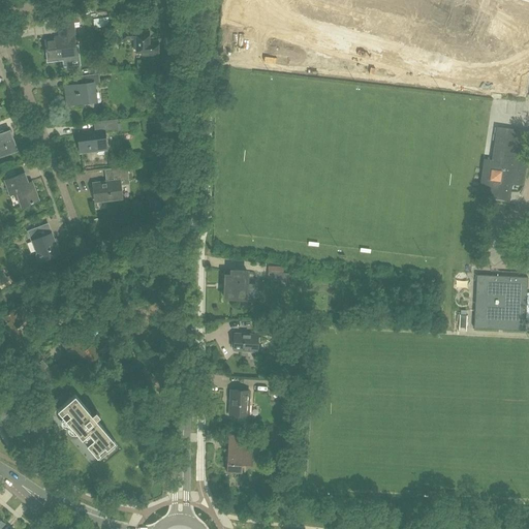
[(75,35),(74,23),(73,18),(68,18),(69,24),(58,25),(59,37),(45,39),(48,59),(71,57),(72,59),(78,59),(74,35),(75,35)]
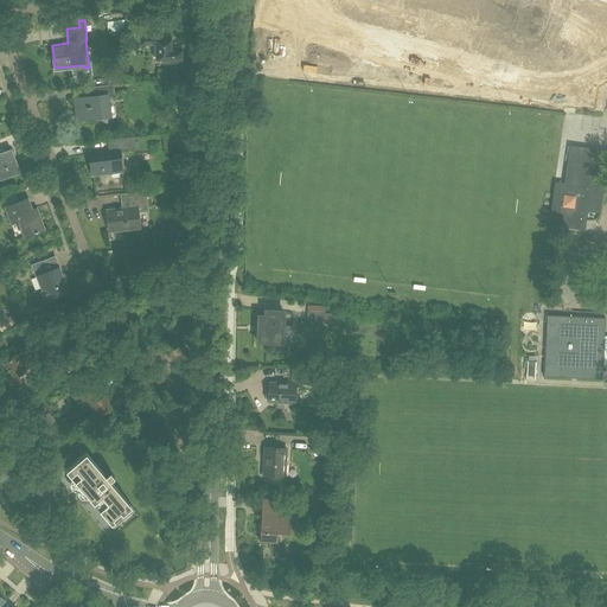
[(108,32),(126,30),(125,20),(107,21),(108,32)]
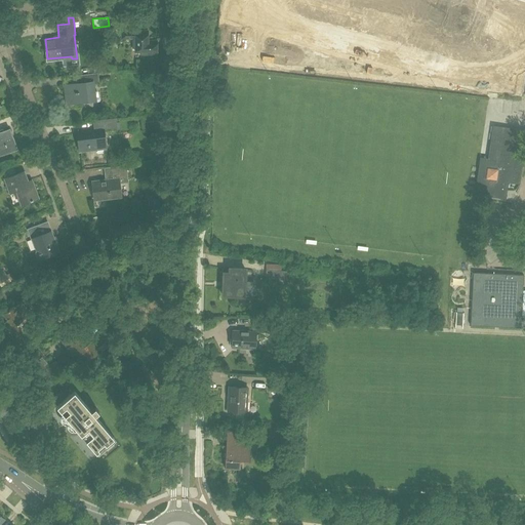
[(150,54),(157,54),(157,40),(148,40),(148,30),(131,30),(131,31),(122,31),(122,38),(135,38),(135,51),(150,51),(150,54)]
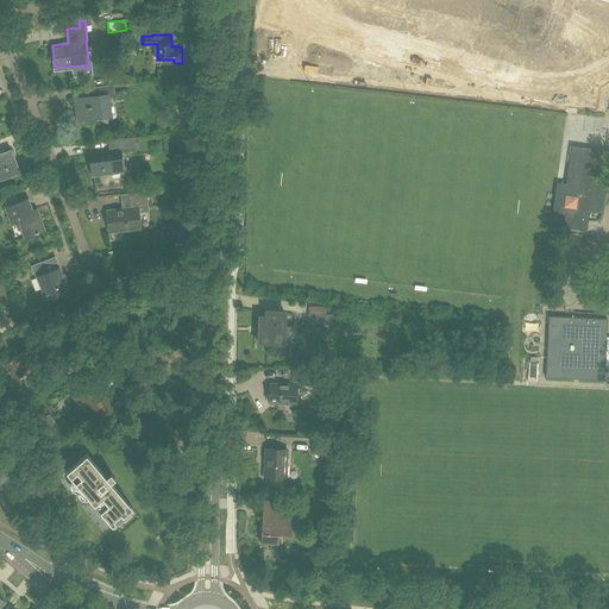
[(89,96),(75,99),(79,120),(95,118),(108,117),(107,105),(102,106),(102,99),(108,98),(115,96),(114,85),(88,88),(89,96)]
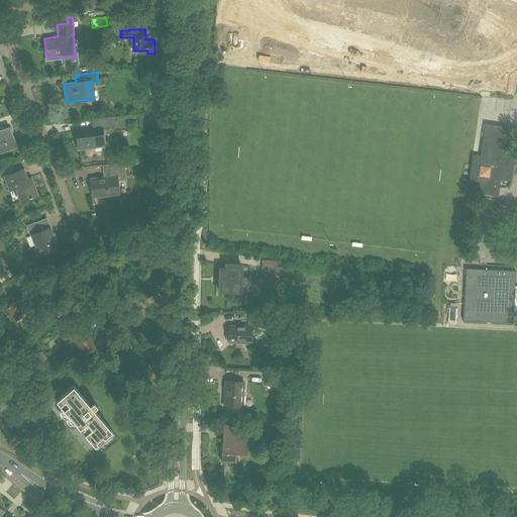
[(91,108),(76,113),(78,119),(93,113),(91,108)]
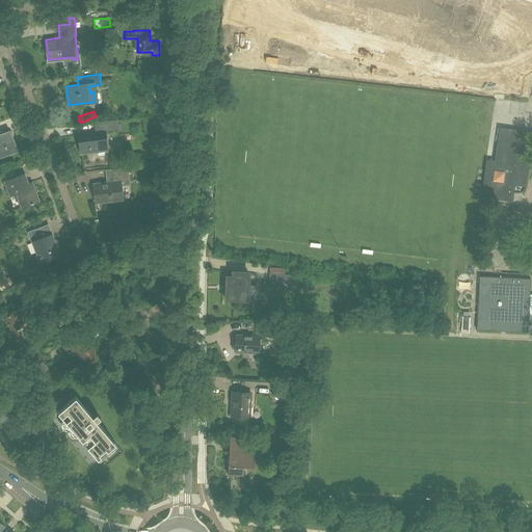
[(106,151),(105,132),(120,130),(117,120),(95,123),(96,133),(79,135),(81,154),(106,151)]
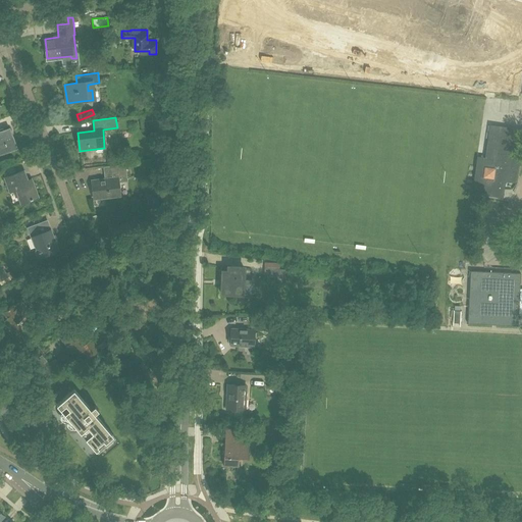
[(521,154),(521,132),(490,127),(485,160),(483,160),(478,196),(503,199),(505,183),(516,184),(518,166),(520,166),(521,154)]
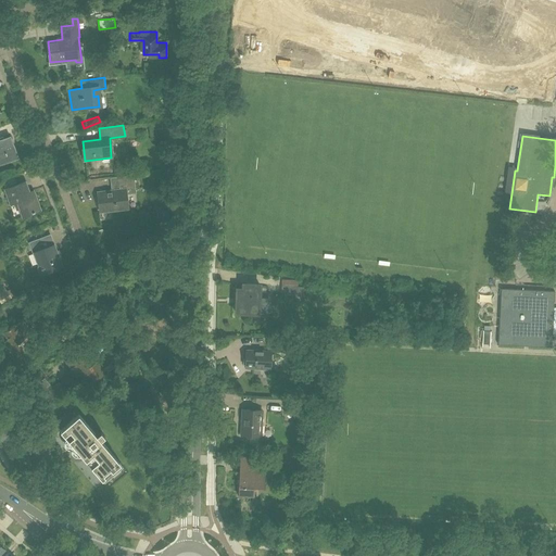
[(10,137),(0,140),(0,164),(17,158),(10,137)]
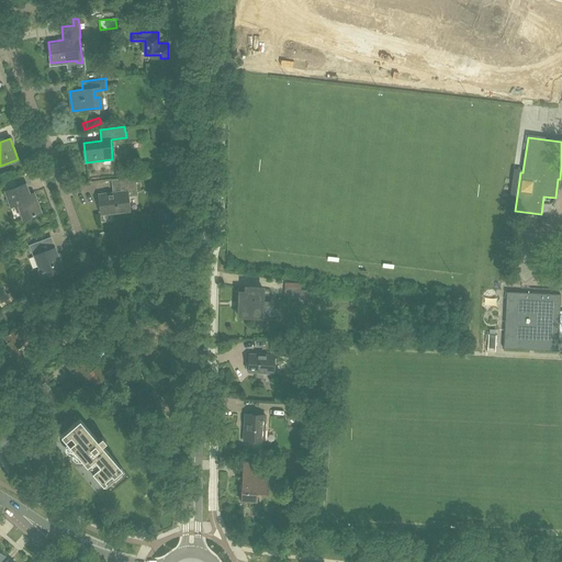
[(128,211),(126,197),(137,195),(136,182),(144,181),(143,176),(111,180),(113,192),(100,193),(102,214),(128,211)]
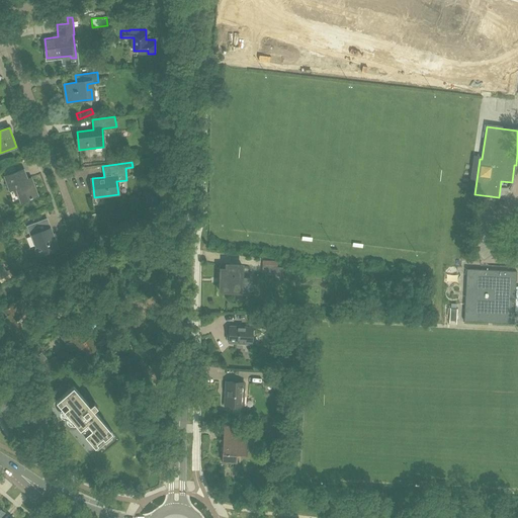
[(10,190),(15,189),(19,202),(38,196),(33,184),(30,185),(23,168),(4,176),(10,190)]
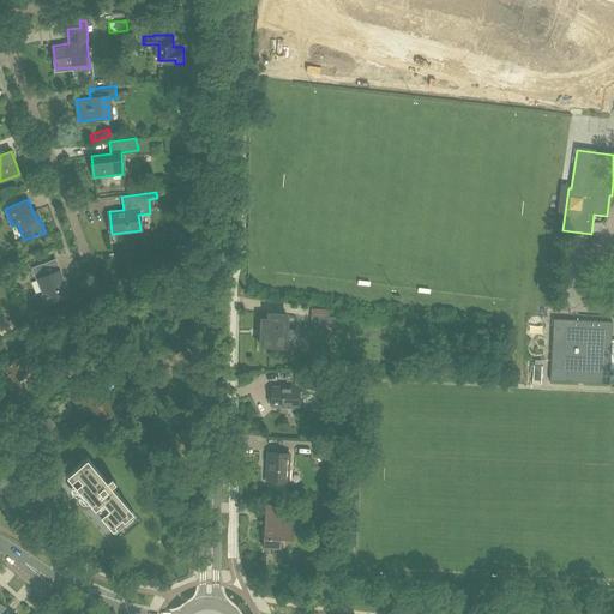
[(48,302),(68,295),(65,286),(67,284),(64,277),(62,278),(59,270),(48,275),(43,263),(32,268),(36,280),(40,278),(44,293),(43,293),(42,295),(43,300),(46,301),(48,301),(48,302)]
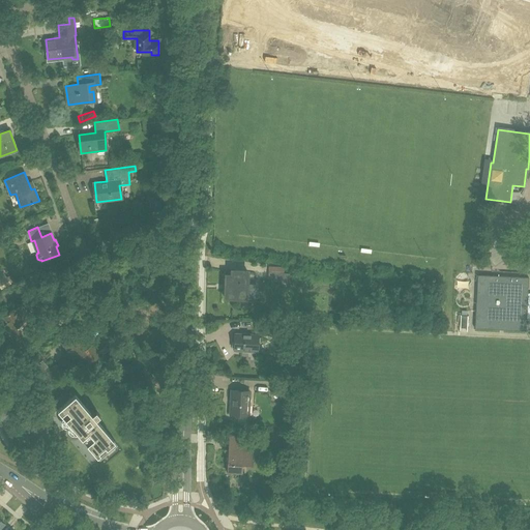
[(290,273),(284,273),(285,267),(269,266),(269,272),(268,272),(268,281),(290,282),(290,273)]
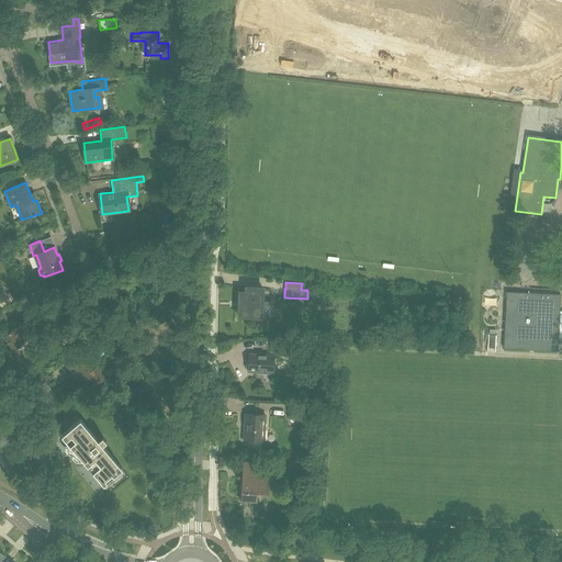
[(263,317),(272,317),(272,303),(262,303),(263,288),(246,288),(246,292),(239,292),(238,316),(263,317)]
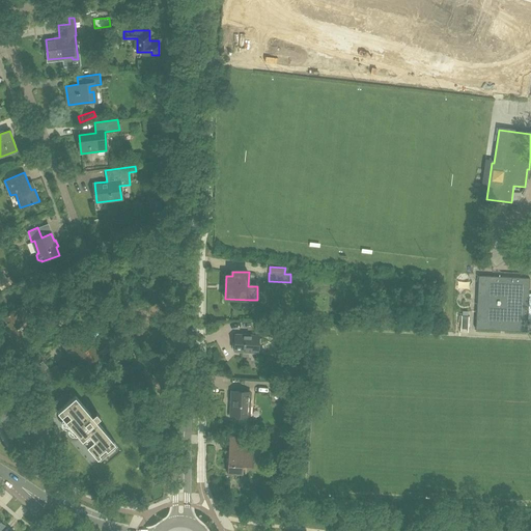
[(478,275),(478,283),(476,329),(527,332),(530,278),(478,275)]
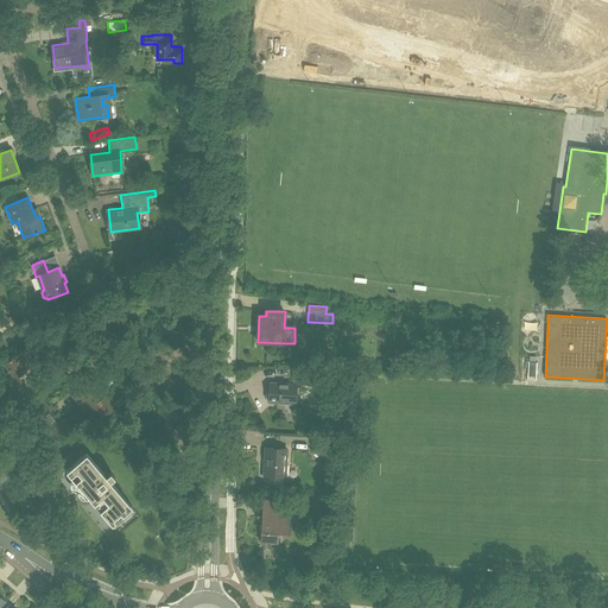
[(0,321),(0,329),(1,333),(12,327),(7,317),(0,321)]
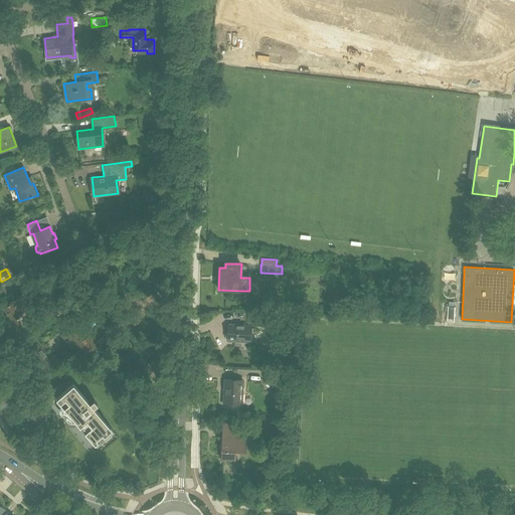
[(54,290),(44,297),(52,309),(62,302),(54,290)]
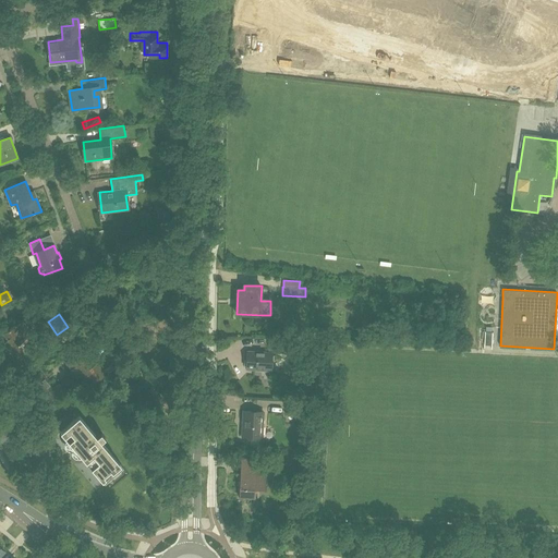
[(268,342),(268,352),(246,351),(246,370),(271,371),(273,352),(287,353),(287,343),(268,342)]
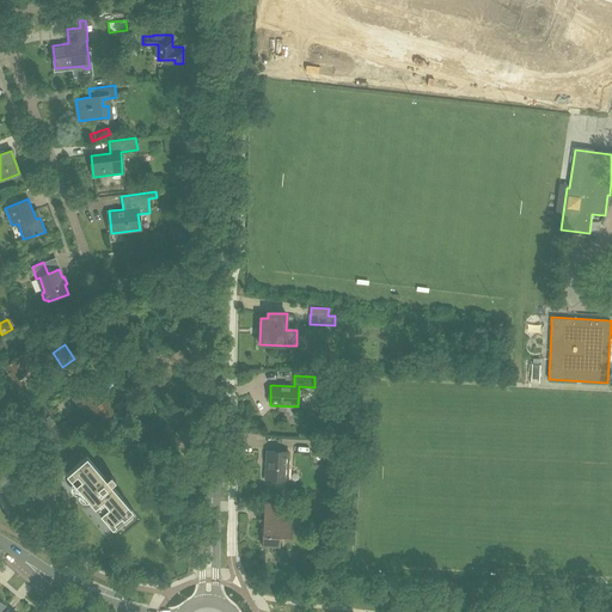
[(25,386),(35,389),(37,380),(28,378),(25,386)]
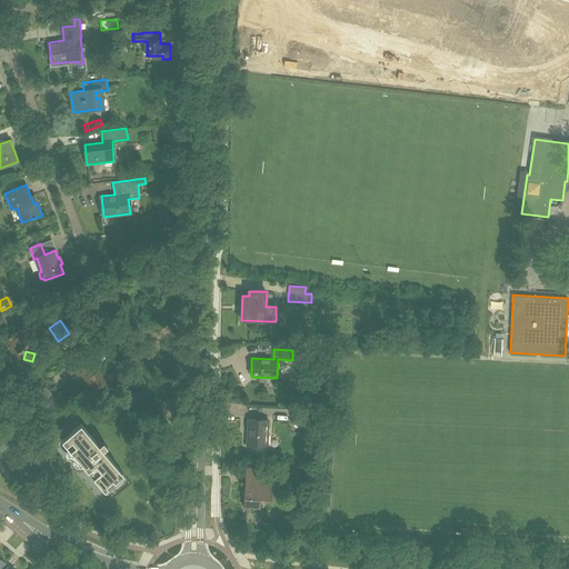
[(68,370),(72,376),(71,377),(75,381),(77,381),(81,387),(88,382),(91,383),(96,390),(108,382),(100,371),(93,376),(82,360),(68,370)]
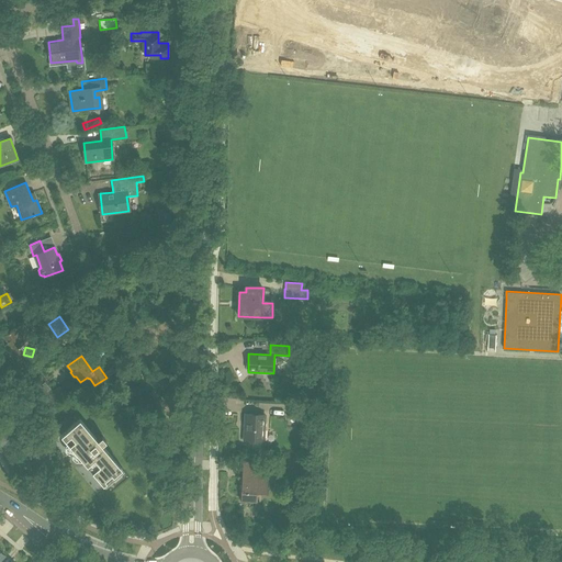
[(295,359),(295,378),(305,377),(305,359),(295,359)]
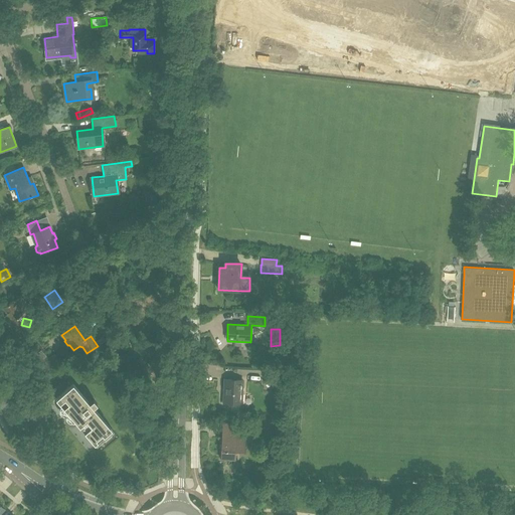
[(98,343),(100,345),(106,341),(103,337),(96,342),(97,344),(98,343)]
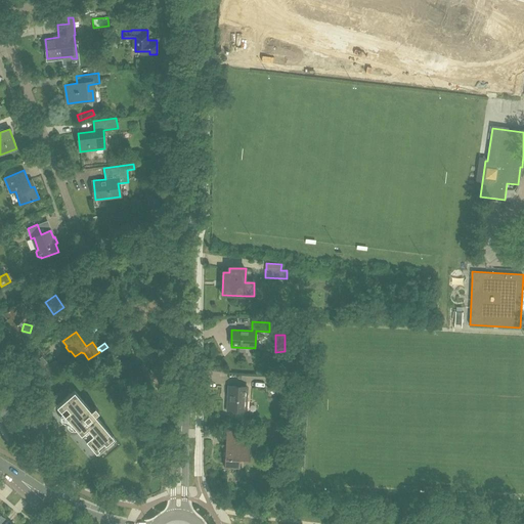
[(25,348),(18,352),(23,359),(30,355),(25,348)]
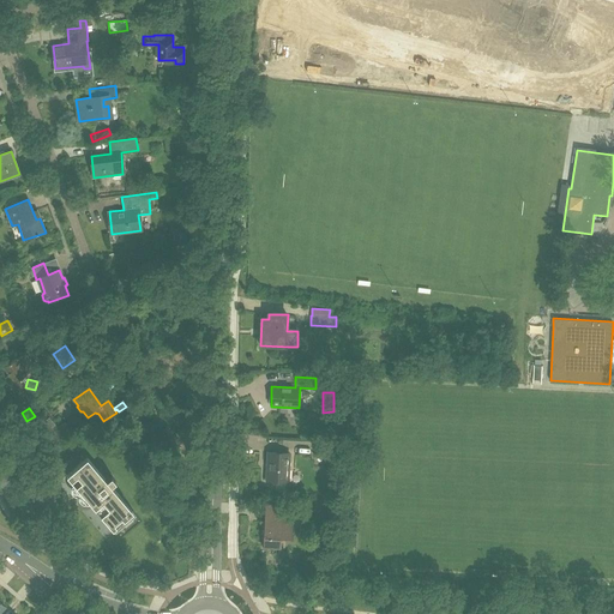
[(130,409),(124,414),(130,422),(136,417),(130,409)]
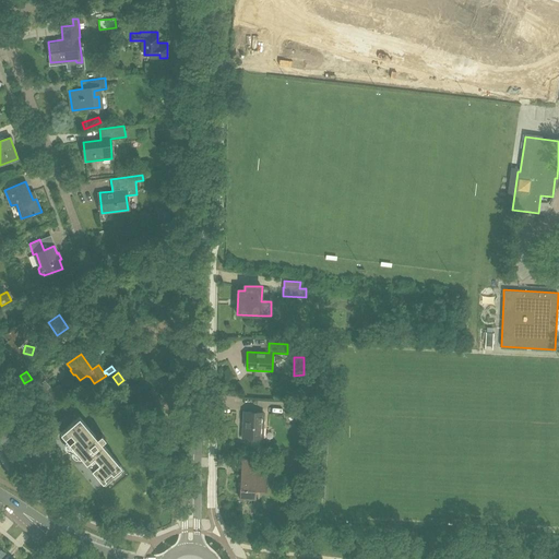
[(286,415),(304,415),(304,406),(287,406),(286,415)]
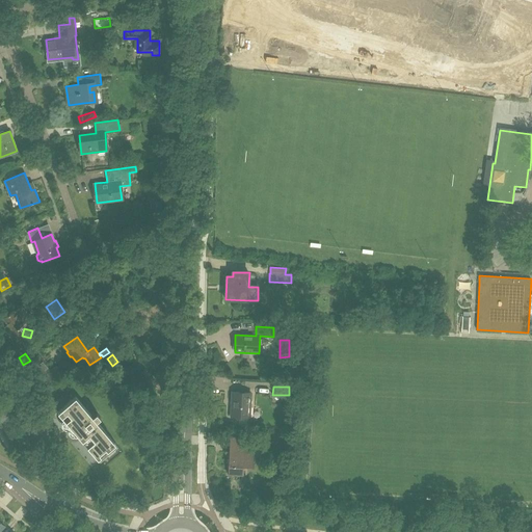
[(248,421),(248,418),(249,418),(251,393),(233,392),(231,417),(239,418),(238,421),(240,422),(242,424),(245,424),(247,423),(248,421)]
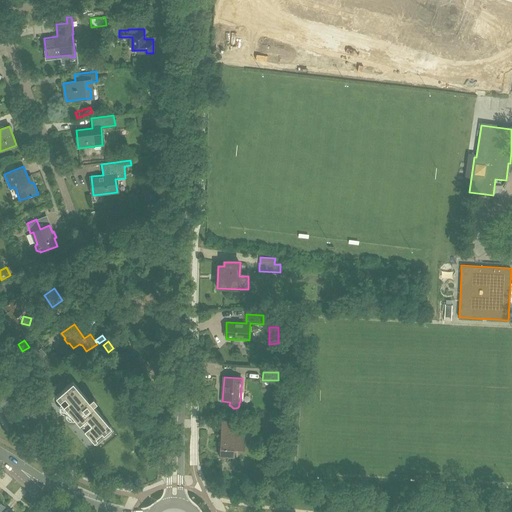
[(73,382),(56,396),(64,405),(63,405),(63,406),(68,419),(69,420),(70,420),(71,420),(75,418),(96,443),(113,429),(94,407),(91,409),(90,407),(97,402),(93,398),(89,401),(88,400),(88,399),(73,382)]
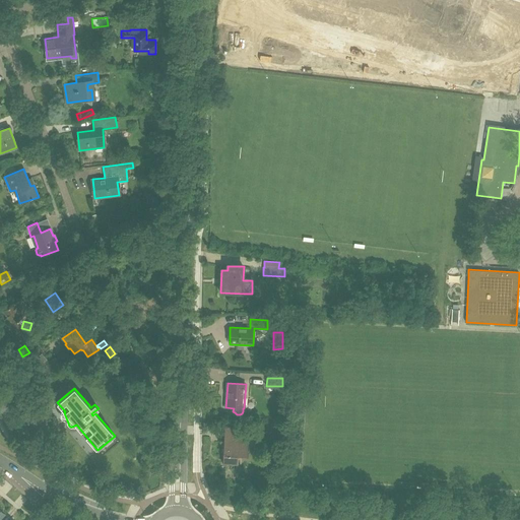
[(224,440),(222,463),(238,464),(239,449),(247,449),(247,441),(239,441),(224,440)]
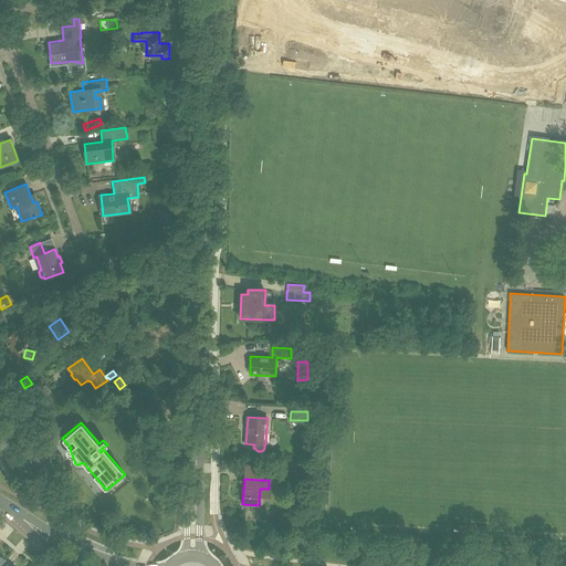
[(18,556),(14,563),(20,565),(23,558),(18,556)]
